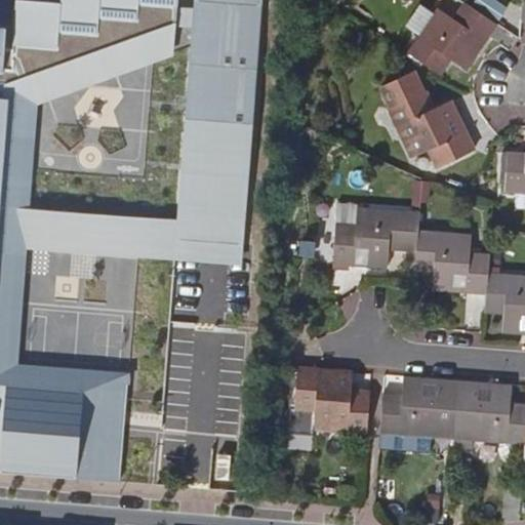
[(0,472),(119,482),(128,380),(8,371),(31,78),(176,26),(176,23),(177,11),(177,0),(62,0),(62,3),(23,0),(16,0),(12,47),(5,46),(6,28),(0,27),(0,472)]
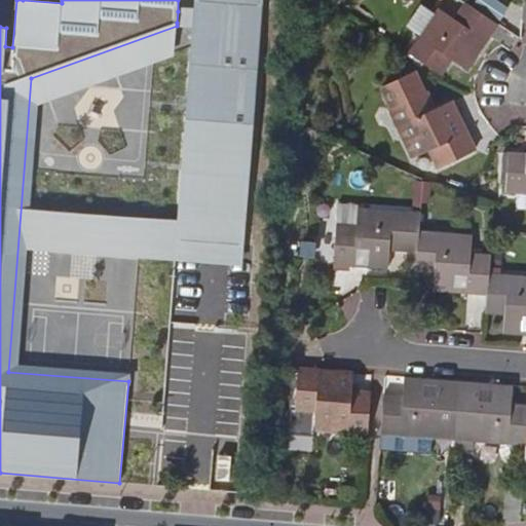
[(228,0),(194,0),(194,12),(193,24),(178,220),(177,239),(240,246),(262,2),(228,0)]
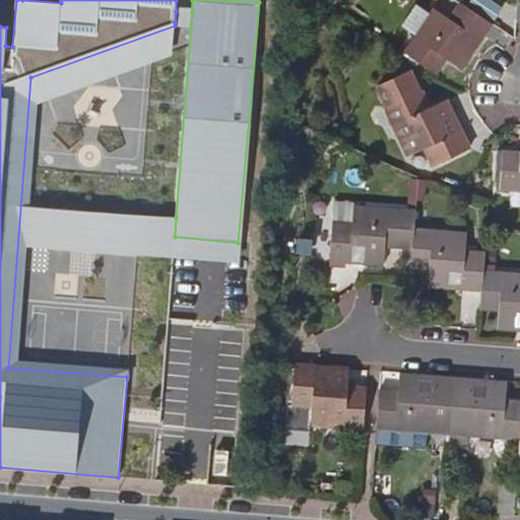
[(463,0),(461,4),(489,22),(499,7),(488,0),(463,0)]
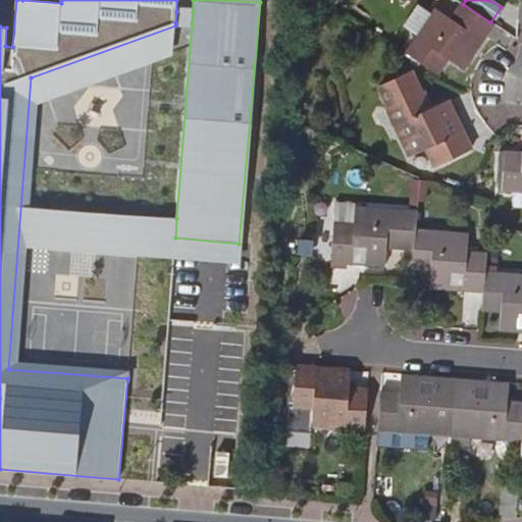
[(404,52),(438,75),(449,60),(463,69),(473,55),(470,52),(478,41),(482,43),(494,24),(490,22),(463,4),(461,2),(450,18),(435,8),(404,52)]
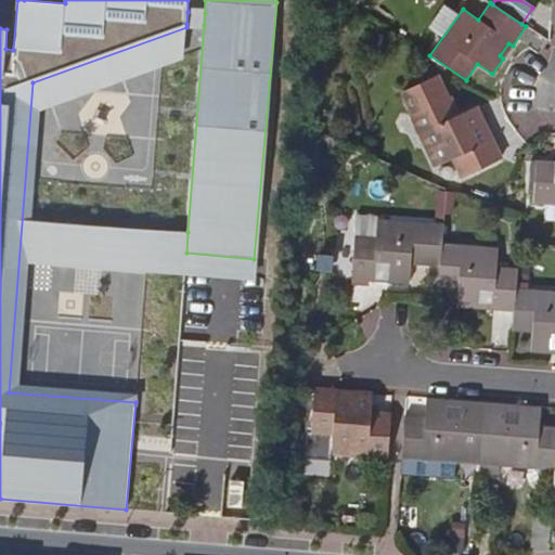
[(188,12),(186,24),(204,25),(205,13),(188,12)]
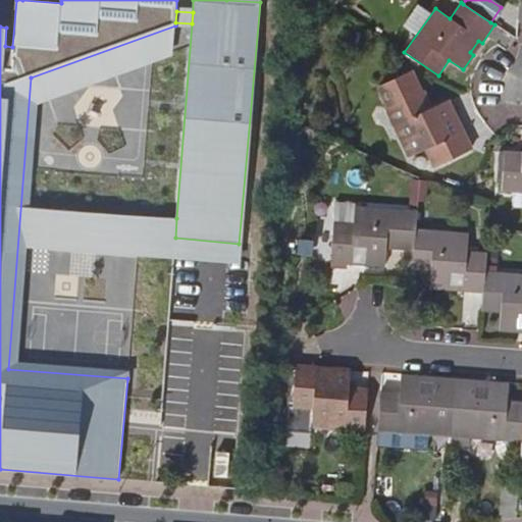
[(8,369),(127,378),(127,369),(18,361),(27,247),(237,262),(239,244),(175,238),(176,218),(30,208),(38,104),(173,55),(175,25),(31,77),(8,369)]
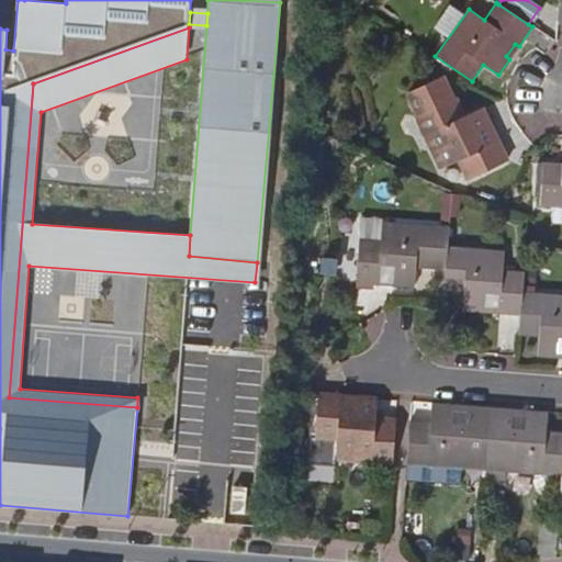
[(370,90),(371,69),(360,68),(360,90),(370,90)]
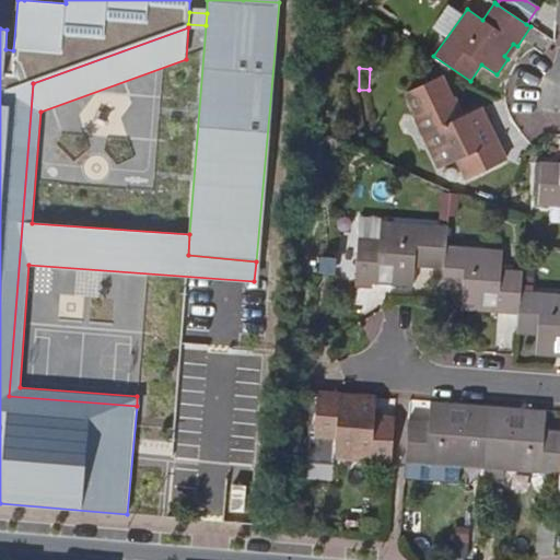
[(468,178),(505,162),(481,106),(464,114),(457,98),(455,100),(445,78),(410,92),(420,115),(418,116),(441,167),(458,159),(468,178)]
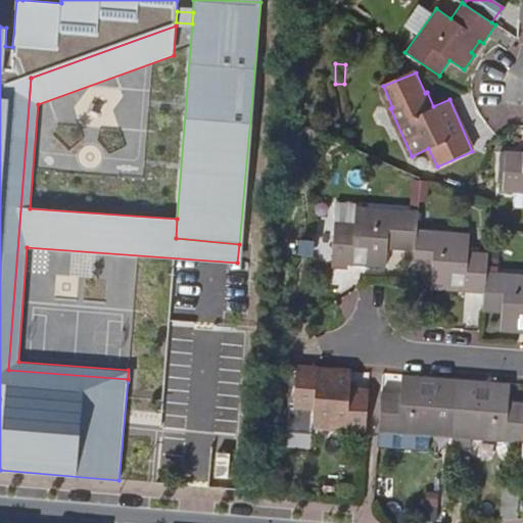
[(522,149),(507,149),(504,191),(522,192),(522,149)]
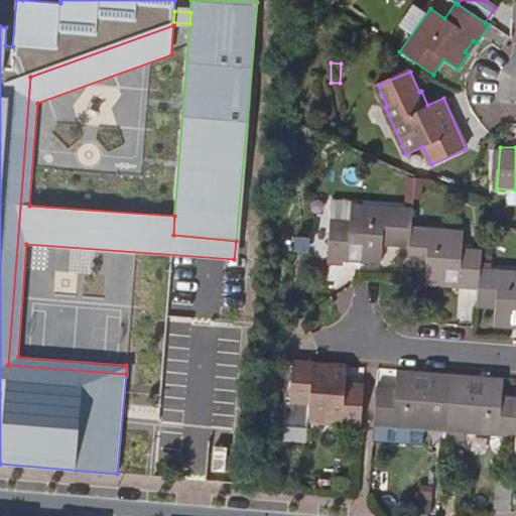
[(410,248),(411,226),(413,209),(332,202),(329,259),(381,263),(383,246),(410,248)]
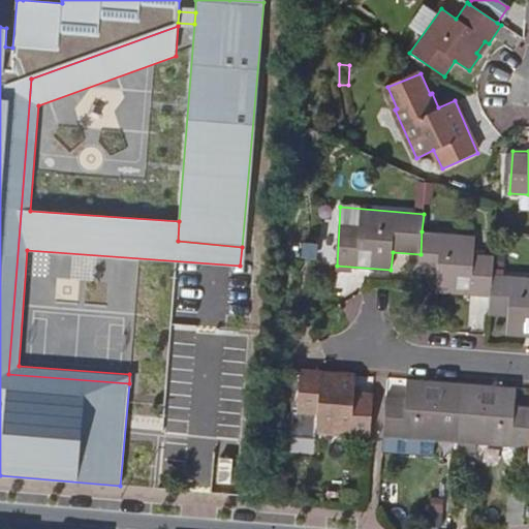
[(491,297),(493,275),(494,257),(474,255),(476,237),(422,231),(421,254),(419,274),(436,275),(436,292),(454,293),(456,277),(471,278),(469,296),(491,297)]
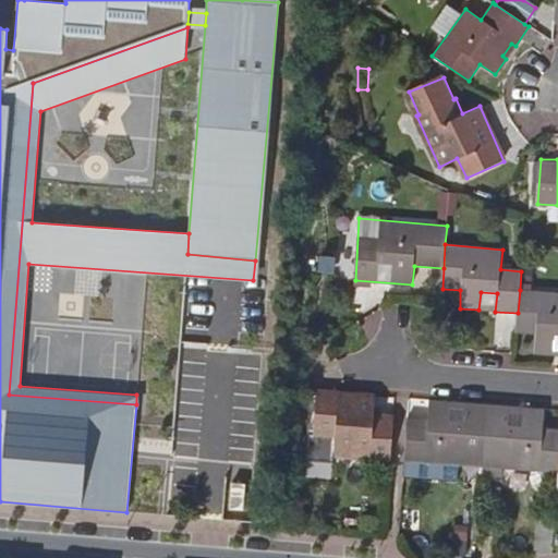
[(533,354),(553,355),(555,337),(557,337),(557,293),(520,290),(518,313),(517,334),(534,335),(533,354)]
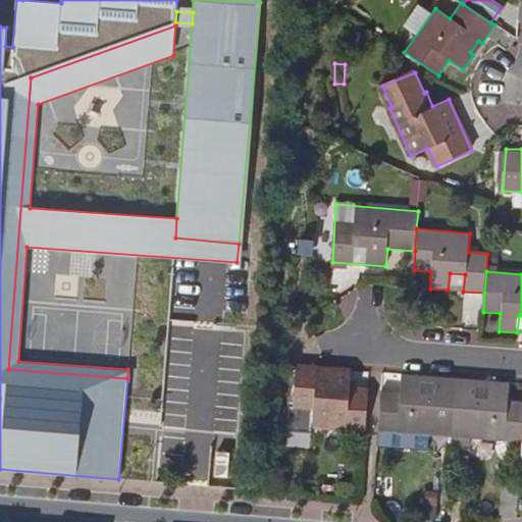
[(283,423),(292,424),(366,429),(369,389),(351,387),(352,370),(333,369),(332,386),(316,384),(318,369),(297,367),(294,408),(284,407),(283,423)]
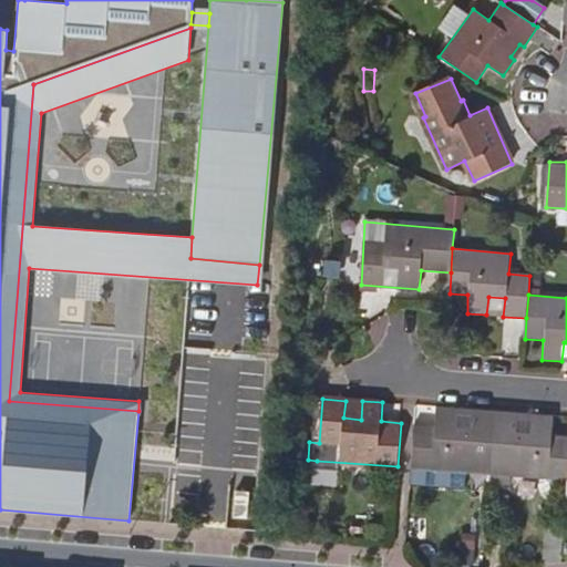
[(362,401),(351,401),(346,401),(343,418),(361,420),(362,401)]
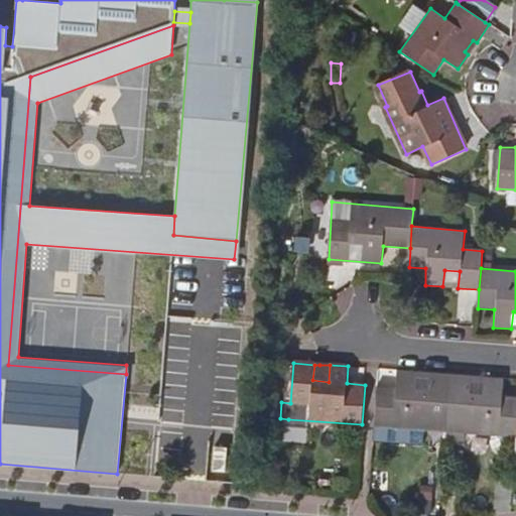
[(378,386),(374,441),(423,444),(424,429),(446,431),(450,375),(430,373),(429,390),(413,389),(414,372),(397,370),(396,387),(378,386)]
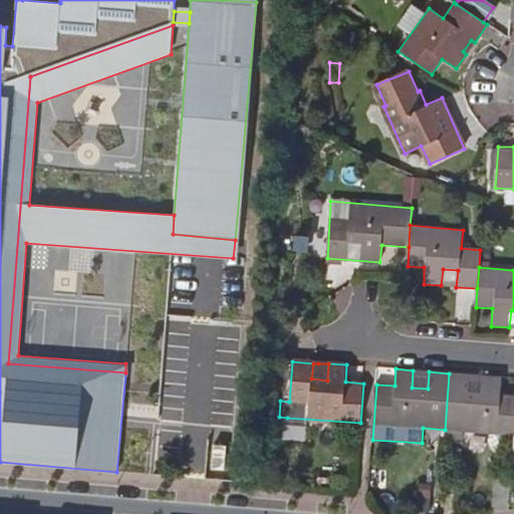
[(429,371),(413,370),(412,388),(428,389),(429,371)]
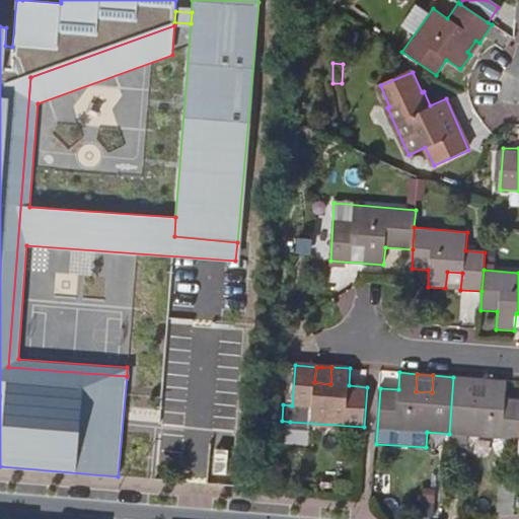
[(506,381),(453,377),(449,434),(448,444),(467,445),(467,435),(518,439),(518,398),(504,398),(506,381)]
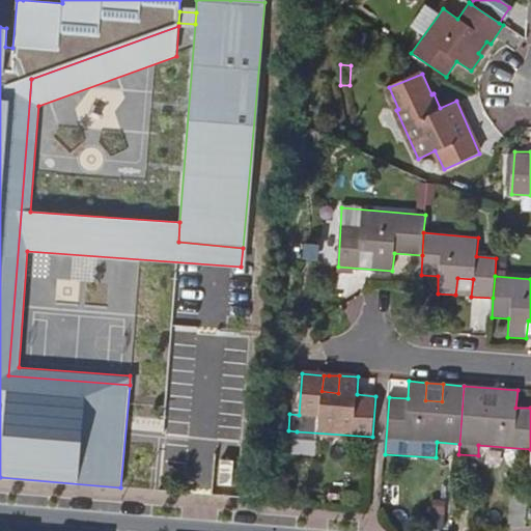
[(518,524),(521,525),(528,526),(530,497),(509,496),(508,518),(512,523),(518,524)]
